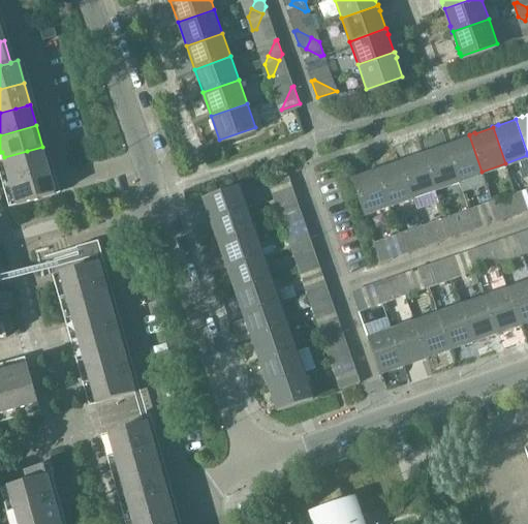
[(459,180),(482,172),(469,135),(452,142),(452,141),(445,143),(445,144),(459,180)]
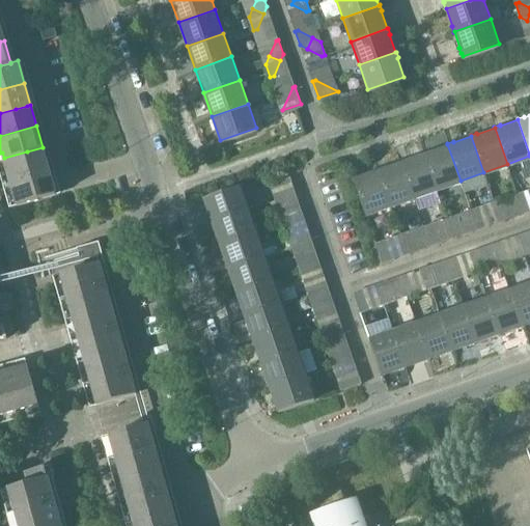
[(461,181),(447,144),(429,150),(429,149),(423,151),(424,153),(437,189),(461,181)]
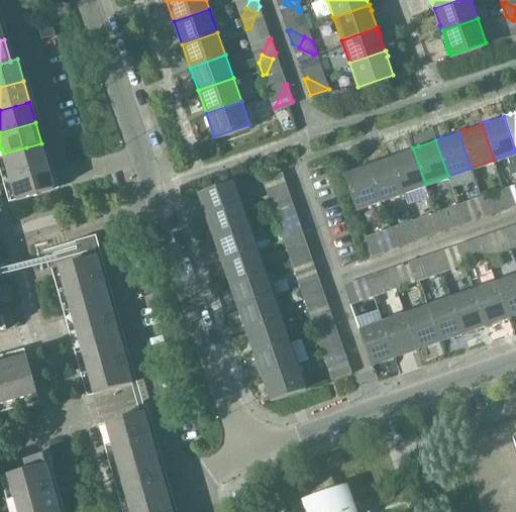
[(41,143),(26,147),(4,154),(5,161),(0,162),(4,177),(47,165),(41,143)]
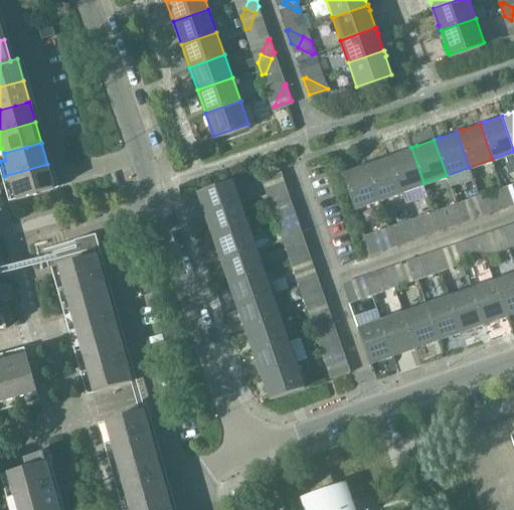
[(423,183),(411,148),(394,154),(393,153),(388,155),(388,156),(400,191),(423,183)]
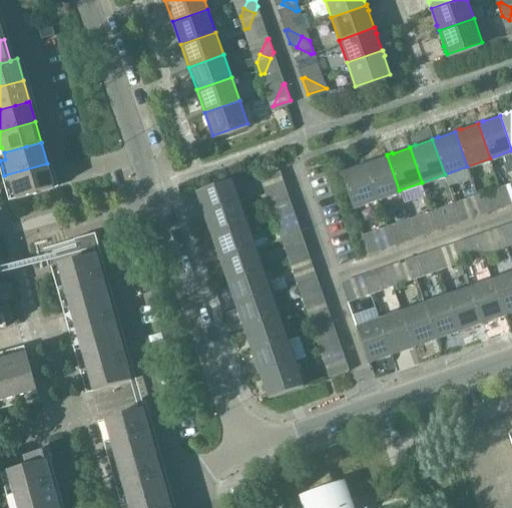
[(399,190),(387,155),(370,161),(370,160),(364,162),(364,163),(377,197),(399,190)]
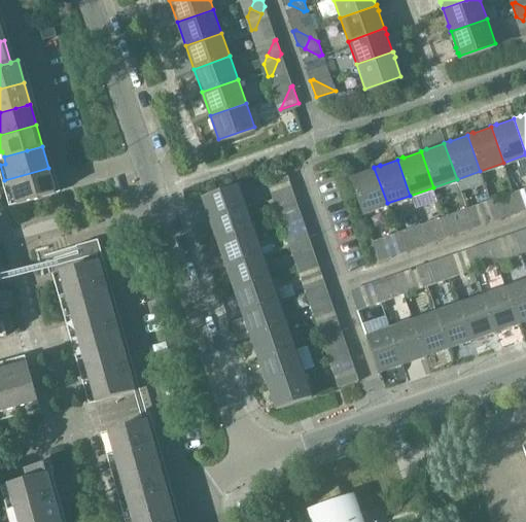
[(48,168),(4,180),(8,196),(14,194),(16,201),(55,190),(48,168)]
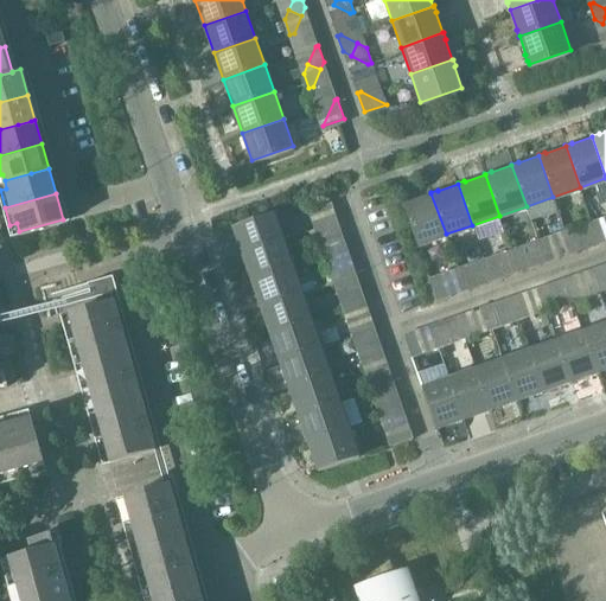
[(418,244),(446,234),(431,193),(413,199),(413,198),(406,200),(407,202),(403,203),(418,244)]
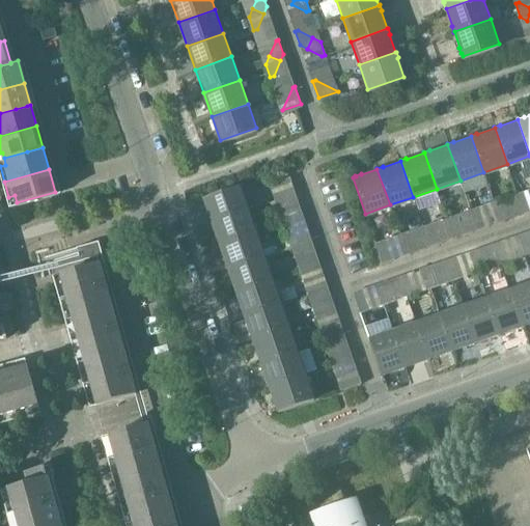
[(270,182),(291,193),(296,192),(289,174),(270,182)]
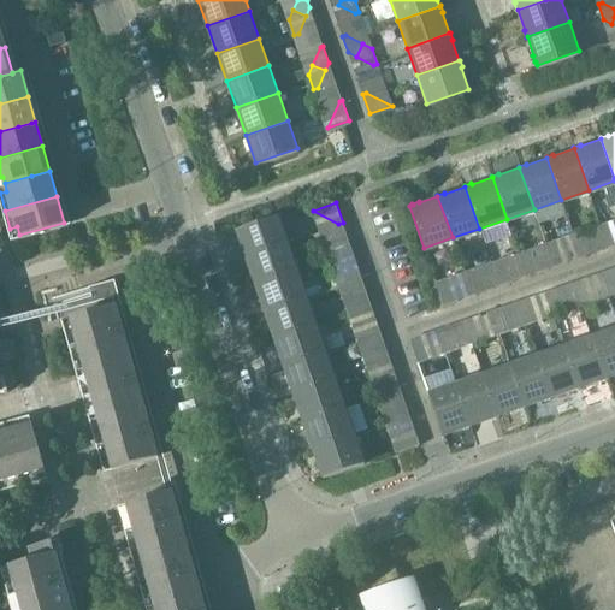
[(236,226),(246,255),(288,241),(278,212),(236,226)]
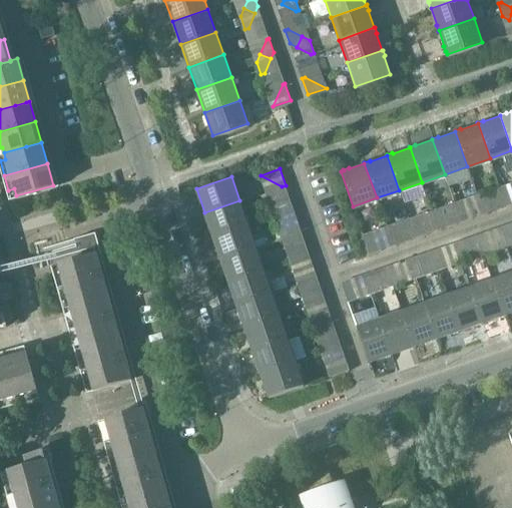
[(483,194),(482,190),(469,195),(465,202),(476,208),(483,194)]
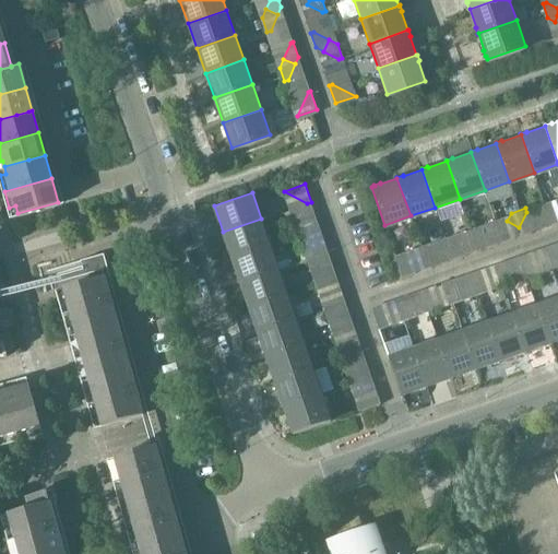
[(232,257),(270,244),(261,219),(223,232),(232,257)]
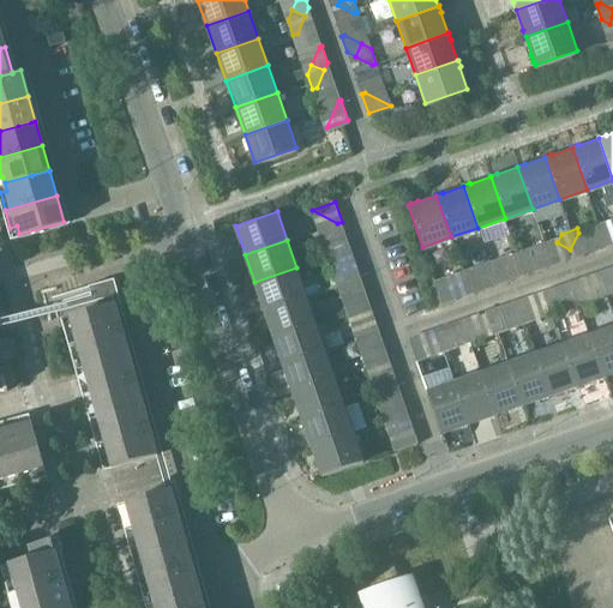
[(548,259),(550,263),(565,258),(570,250),(557,242),(548,259)]
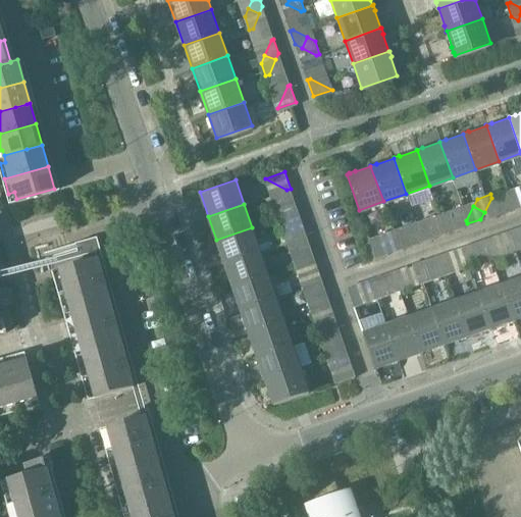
[(431,215),(427,222),(438,227),(446,213),(445,210),(431,215)]
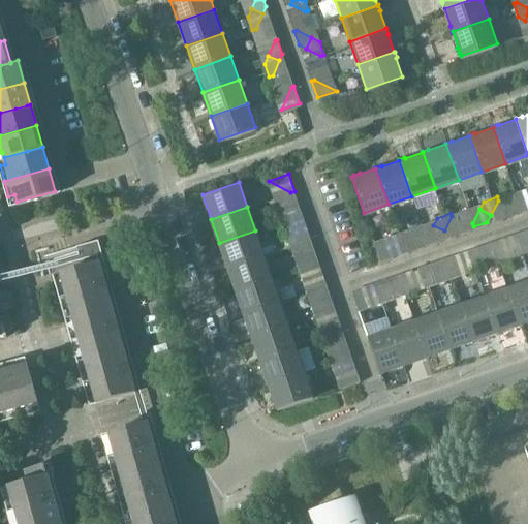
[(285,228),(292,232),(298,221),(283,214),(280,215),(285,228)]
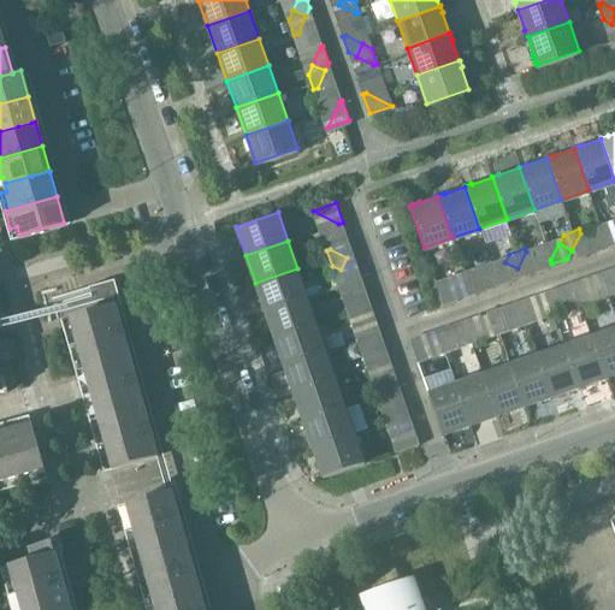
[(341,270),(358,279),(361,277),(356,262),(347,258),(341,270)]
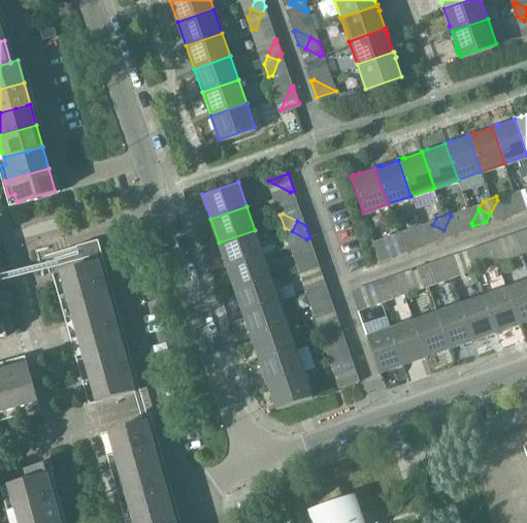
[(432,225),(425,239),(426,242),(439,238),(443,230),(432,225)]
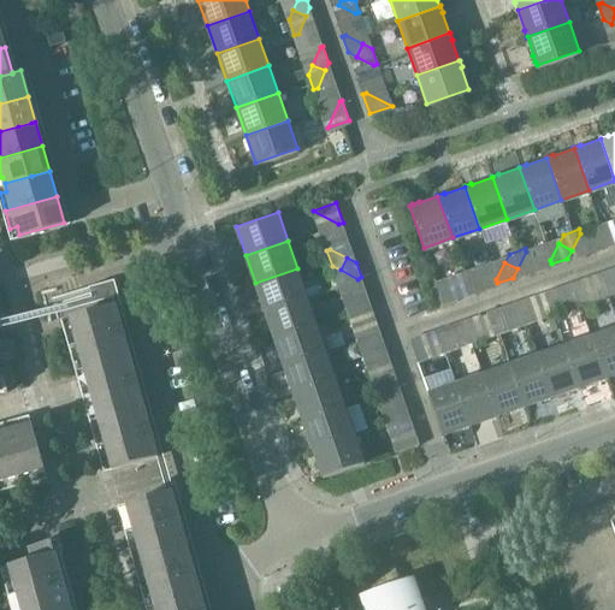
[(462,288),(472,271),(469,267),(455,272),(450,282),(462,288)]
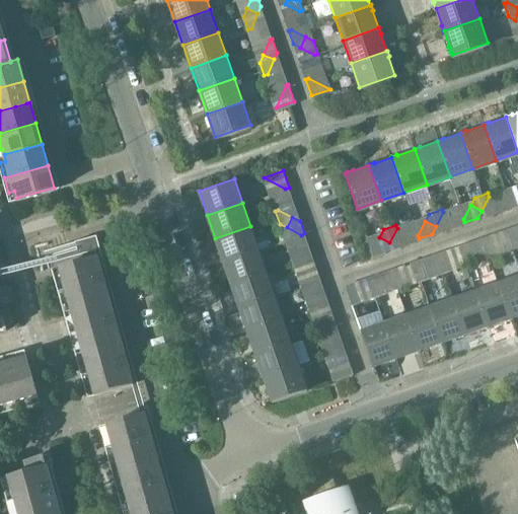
[(223,261),(259,248),(250,226),(215,238),(223,261)]
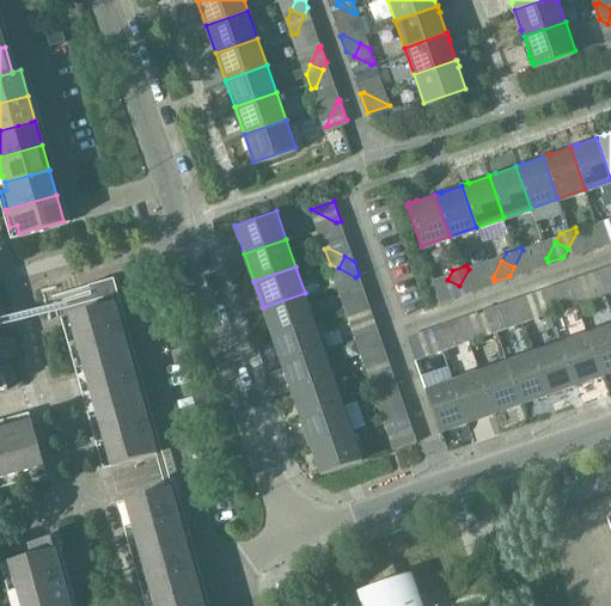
[(593,276),(584,271),(568,277),(570,281),(587,288),(593,276)]
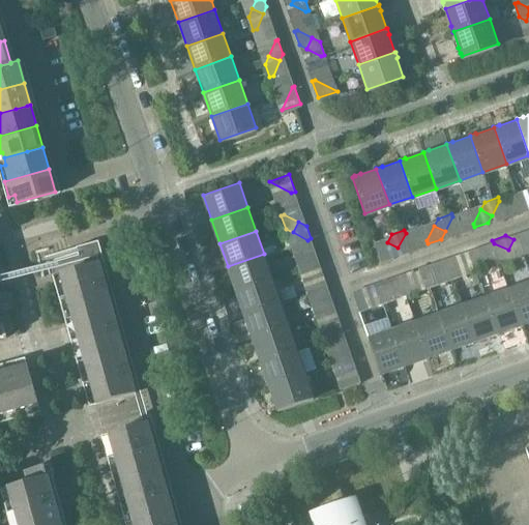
[(80,258),(95,253),(98,253),(101,252),(98,238),(76,243),(76,244),(78,251),(78,252),(80,258)]
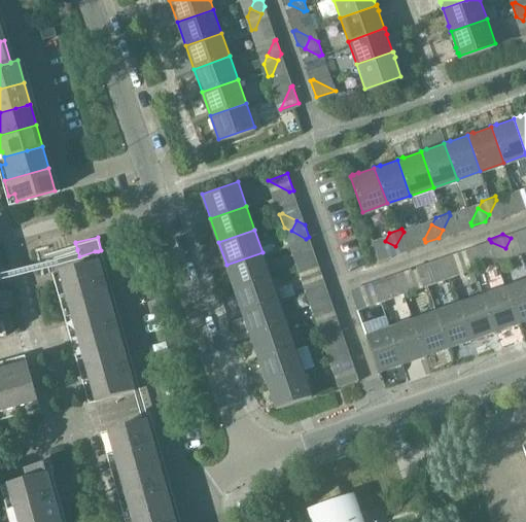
[(505,248),(514,252),(525,247),(525,246),(525,244),(511,238),(505,248)]
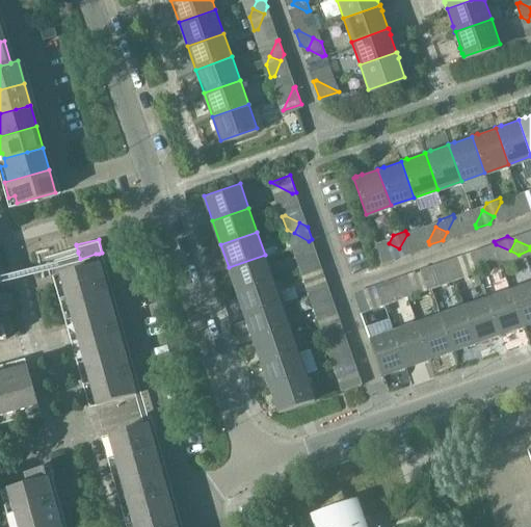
[(389,243),(381,258),(382,261),(396,256),(399,248),(389,243)]
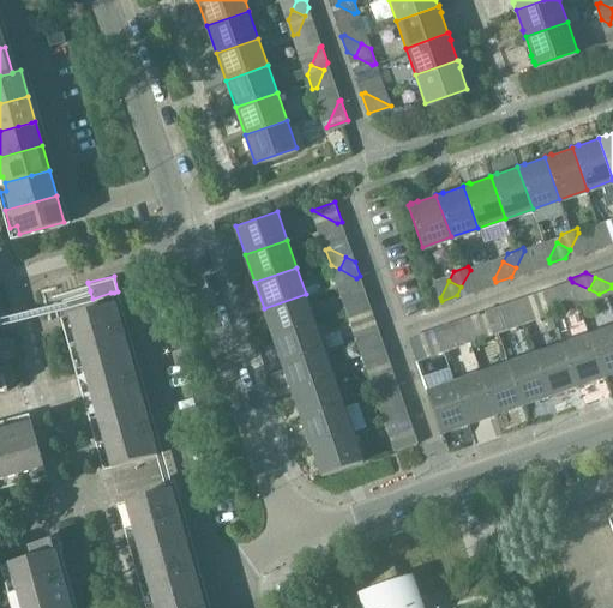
[(540,295),(532,292),(516,298),(517,301),(535,308),(540,295)]
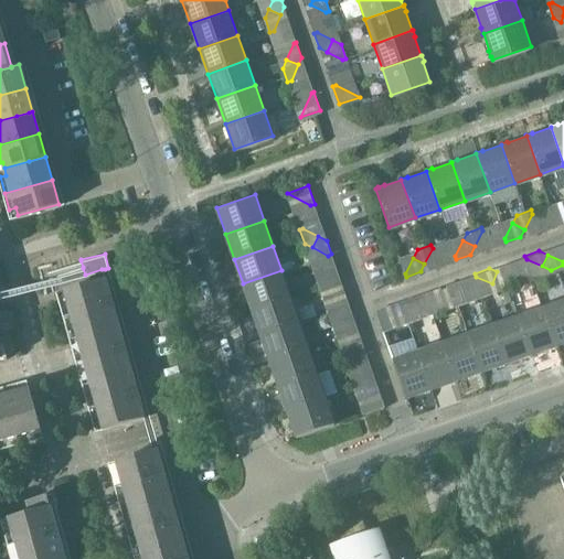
[(252,309),(290,296),(282,270),(243,283),(252,309)]
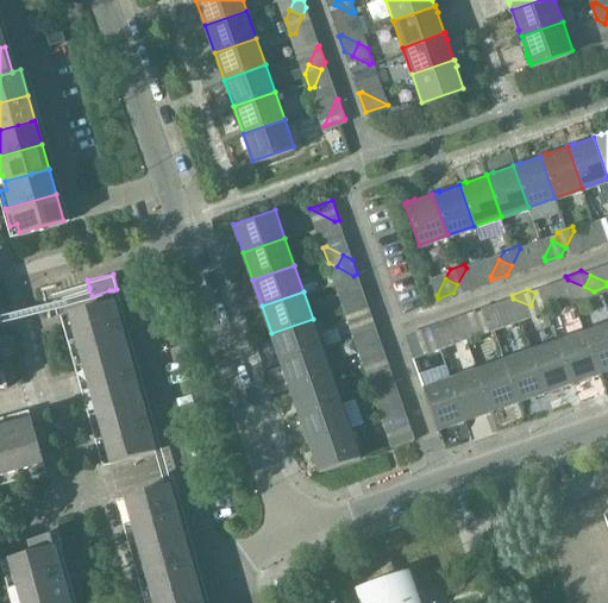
[(531,306),(539,311),(555,305),(553,301),(536,293),(531,306)]
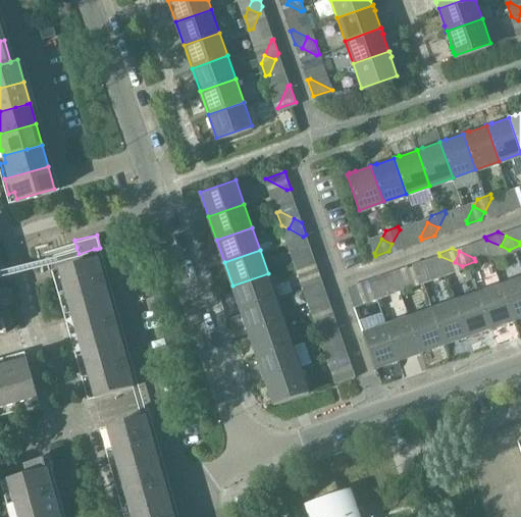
[(59,266),(60,273),(59,273),(91,389),(93,388),(95,396),(133,384),(97,255),(59,266)]
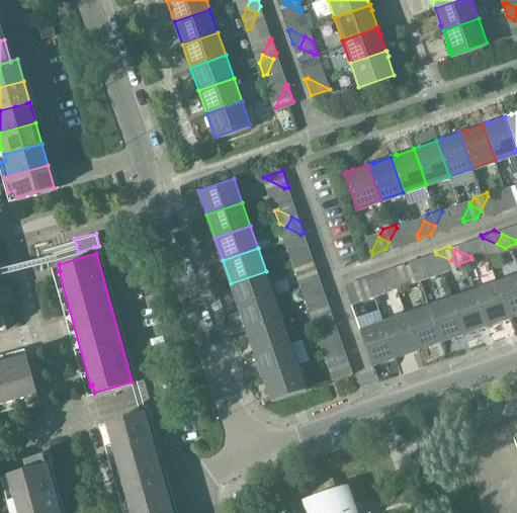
[(308,262),(293,255),(290,256),(295,269),(303,273),(308,262)]
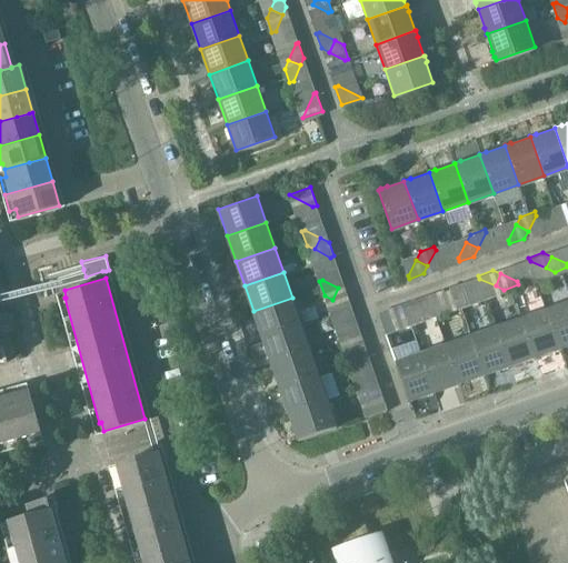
[(332,300),(348,308),(351,307),(347,292),(338,288),(332,300)]
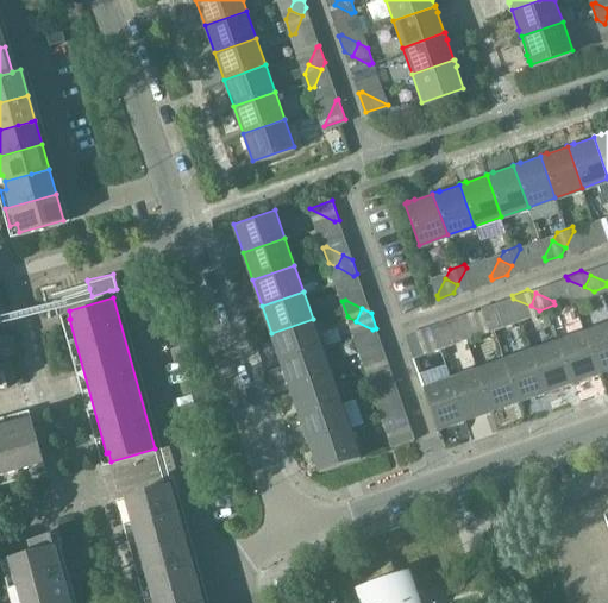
[(482,312),(474,308),(458,313),(459,318),(476,325),(482,312)]
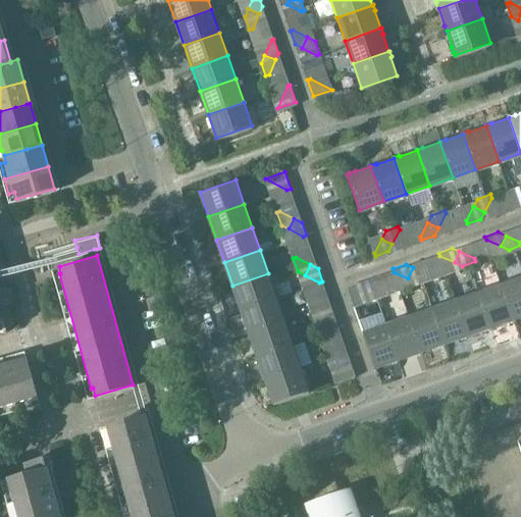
[(408,278),(416,282),(429,277),(427,274),(413,267),(408,278)]
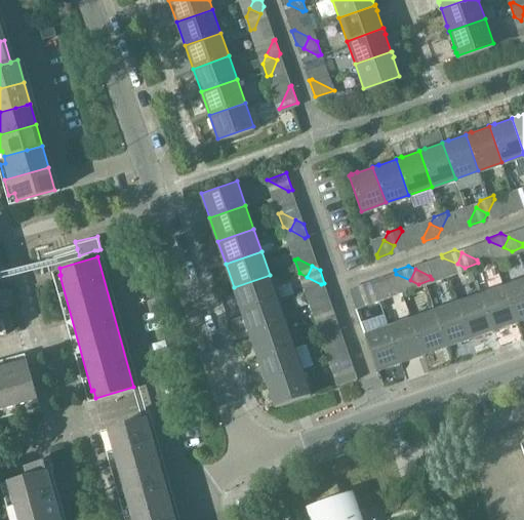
[(242,311),(277,297),(270,275),(234,287),(242,311)]
